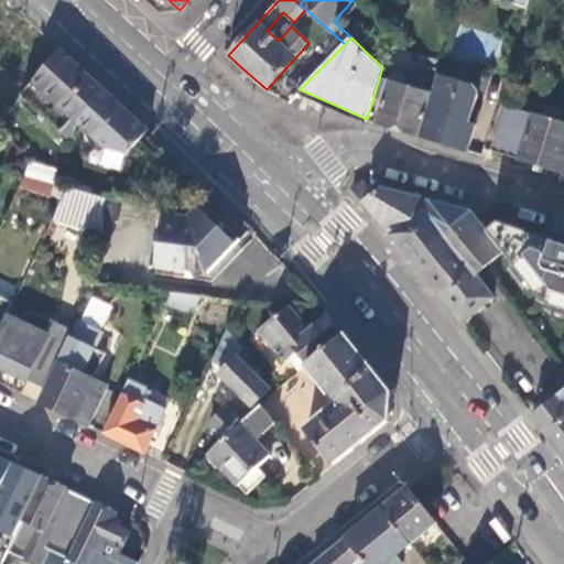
[(79,66),(62,50),(34,82),(68,111),(82,122),(108,93),(79,66)]
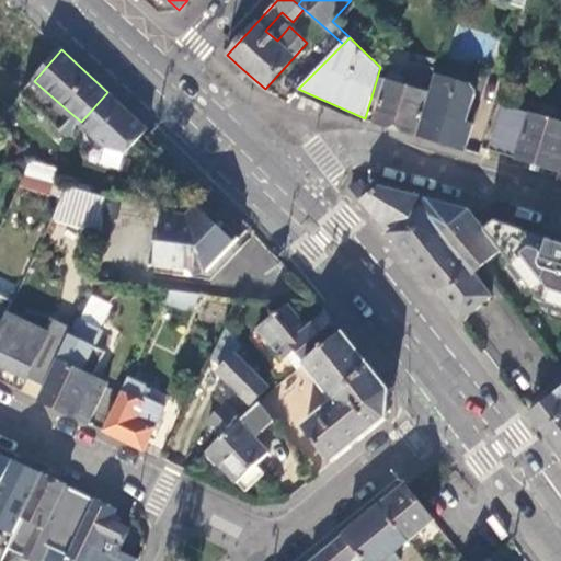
[(430,67),(438,70),(442,59),(433,56),(430,67)]
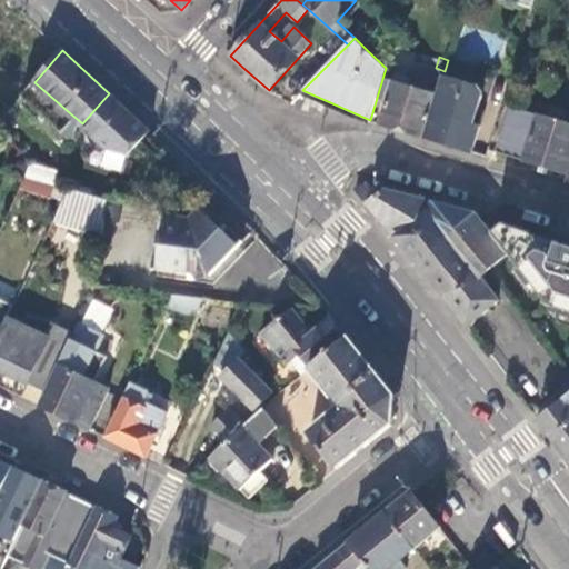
[(423,137),(442,76),(445,71),(436,68),(418,62),(409,86),(395,80),(381,123),(405,131),(423,137)]
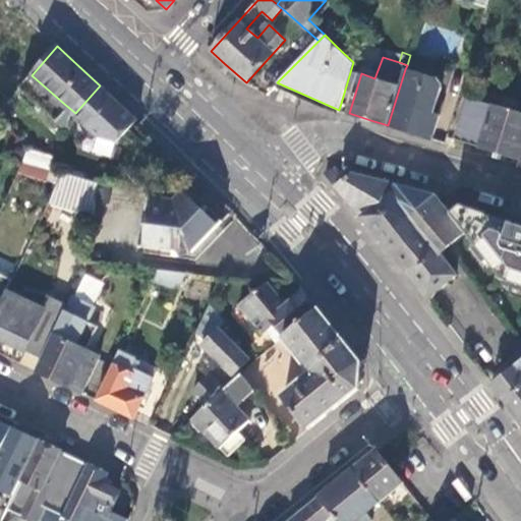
[(439,79),(405,69),(388,125),(409,132),(432,139),(440,116),(436,114),(444,88),(439,79)]
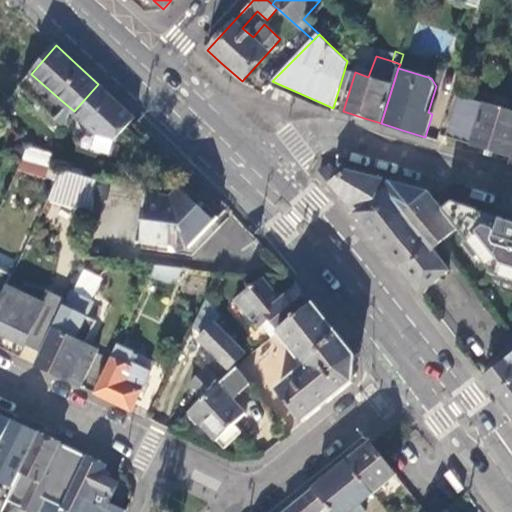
[(110,95),(98,84),(74,111),(99,135),(117,140),(136,119),(110,95)]
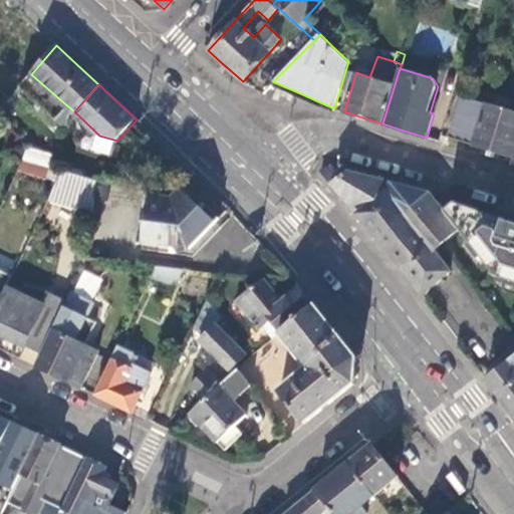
[(480,146),(511,156),(513,146),(513,111),(464,96),(450,137),(480,146)]
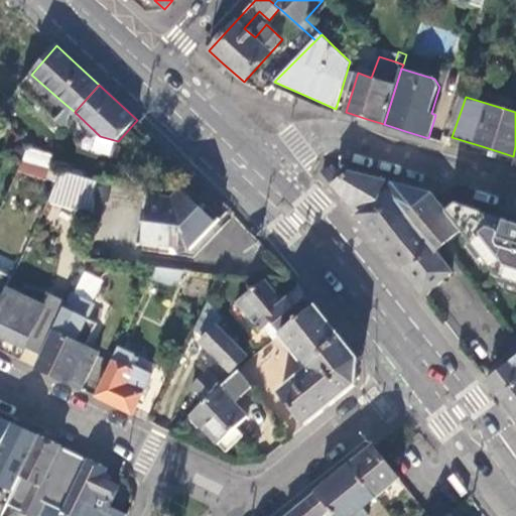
[(51,168),(54,169),(56,160),(25,151),(22,160),(51,168)]
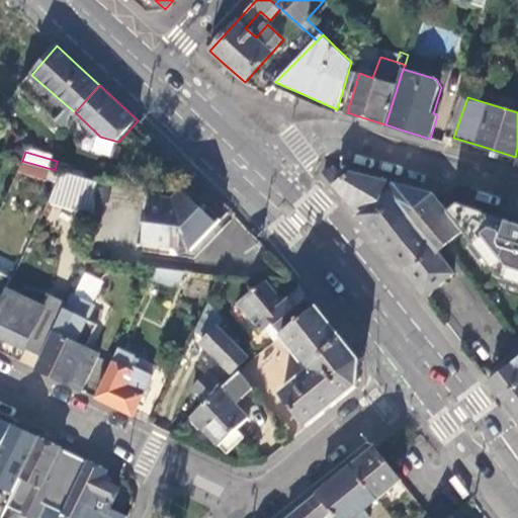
[(48,181),(52,169),(22,161),(18,171),(48,181)]
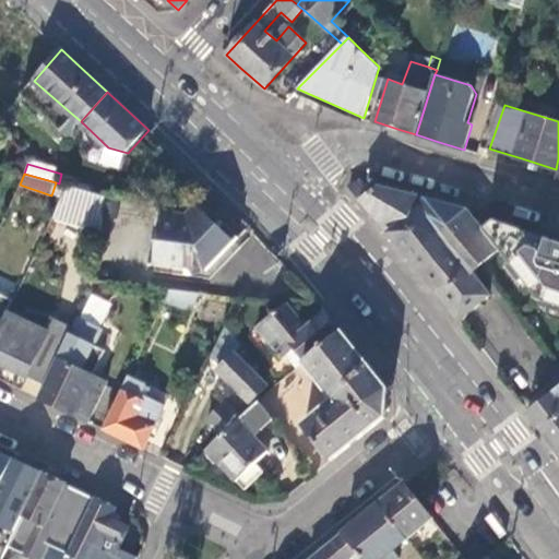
[(391,235),(411,258),(438,235),(433,227),(459,207),(406,193),(361,182),(348,187),(367,207),(382,226),(391,235)]
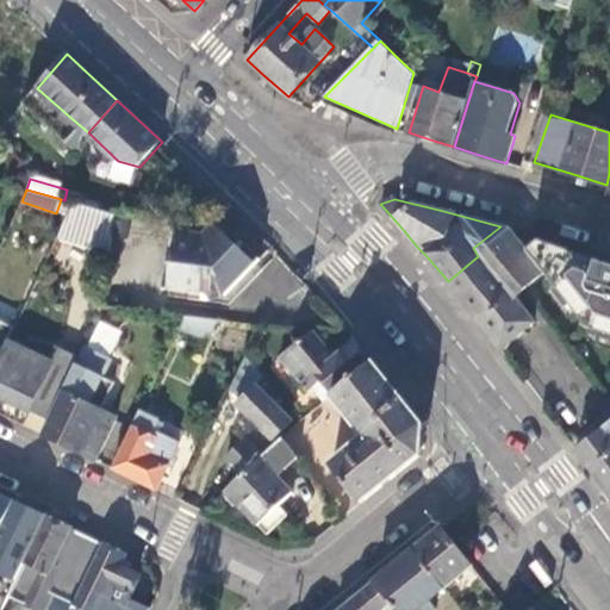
[(116,213),(74,203),(57,237),(95,249),(94,253),(110,259),(113,238),(116,218),(116,213)]
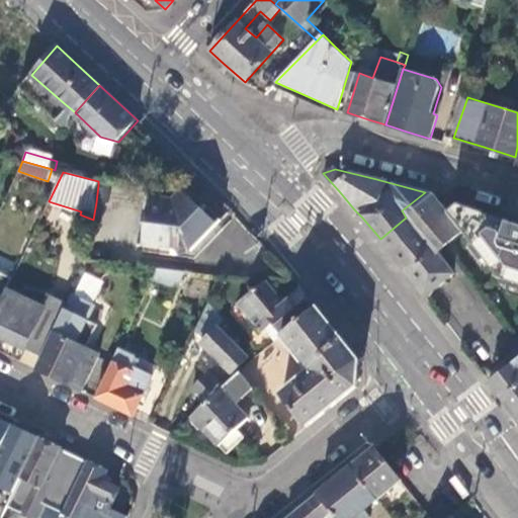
[(112,187),(98,185),(96,202),(109,203),(112,187)]
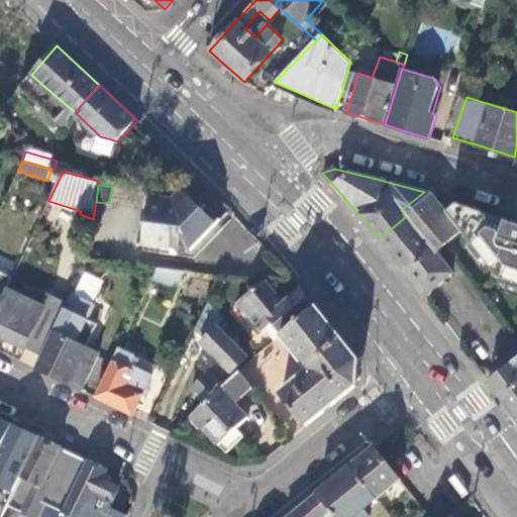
[(218,225),(181,189),(173,199),(151,194),(147,224),(145,245),(173,249),(174,237),(176,222),(182,222),(186,235),(192,251),(218,225)]
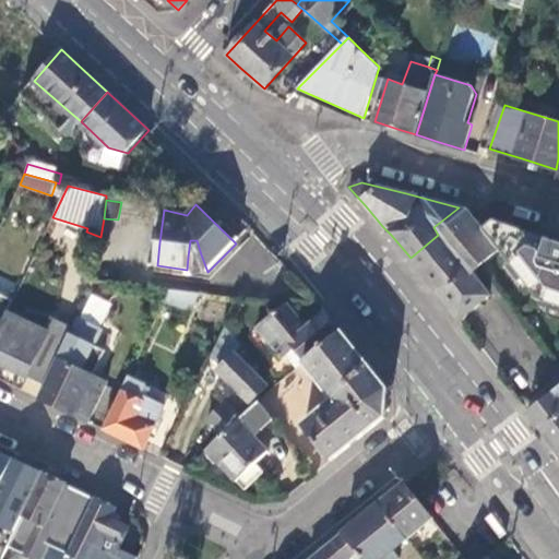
[(439,293),(461,321),(490,296),(473,273),(499,250),(484,230),(478,222),(470,210),(459,207),(433,227),(438,235),(411,258),(439,293)]
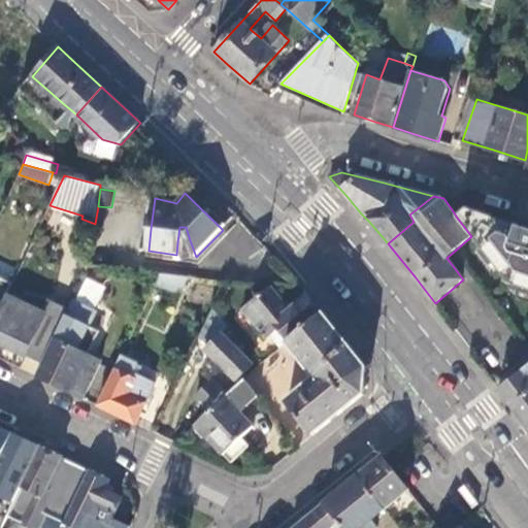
[(504,285),(527,293),(527,229),(497,220),(477,213),(469,208),(457,218),(471,236),(505,282),(504,285)]
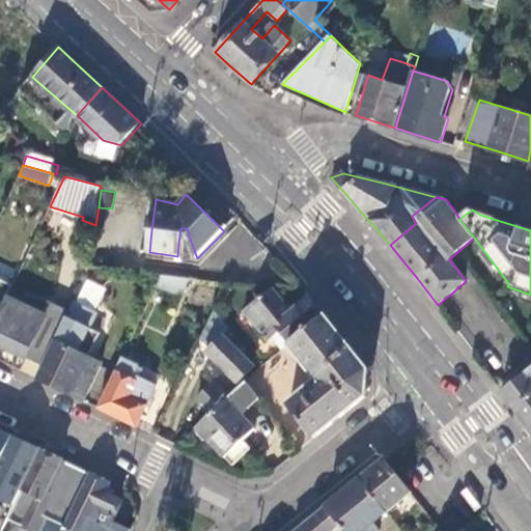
[(178,244),(191,242),(187,228),(180,228),(178,244)]
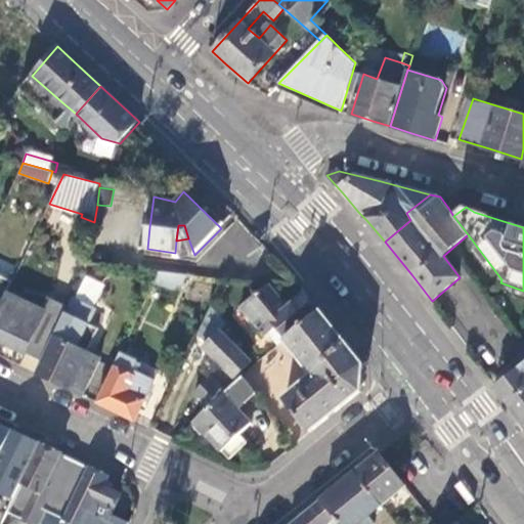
[(180,292),(187,275),(159,271),(154,281),(180,292)]
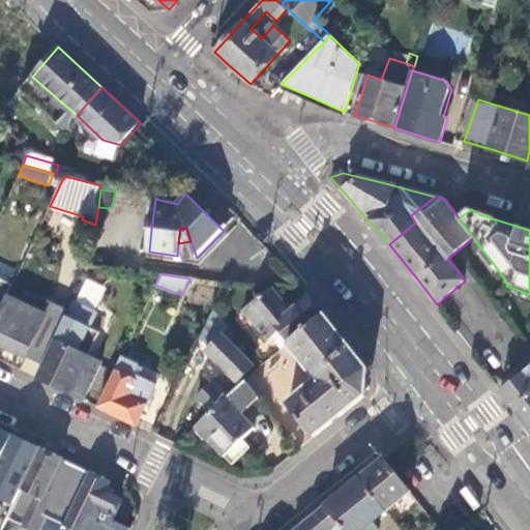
[(12,284),(0,277),(0,308),(6,296),(12,284)]
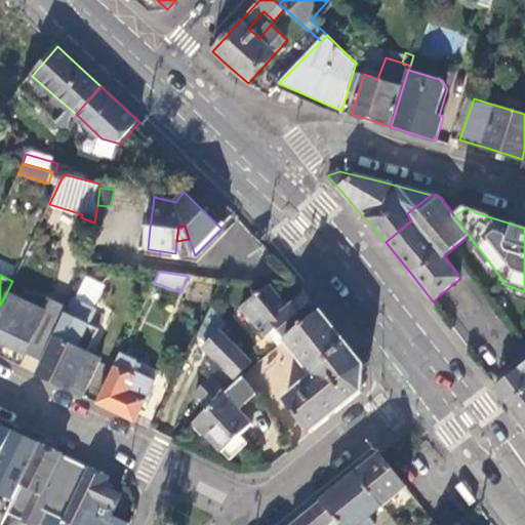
[(289,308),(270,284),(242,307),(266,336),(269,334),(280,347),(286,341),(321,311),(307,293),(289,308)]
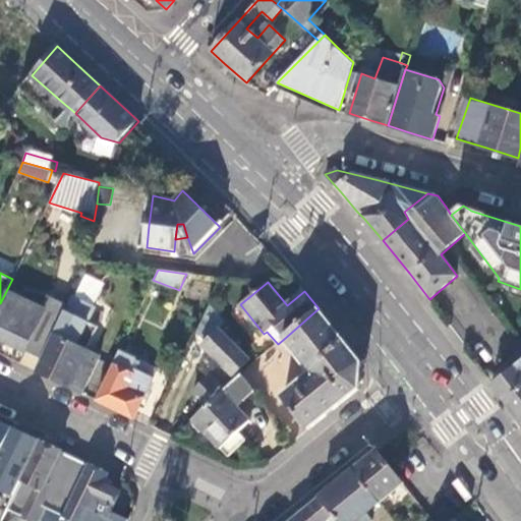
[(6,291),(0,303),(0,339),(41,359),(60,319),(65,308),(45,298),(40,307),(6,291)]
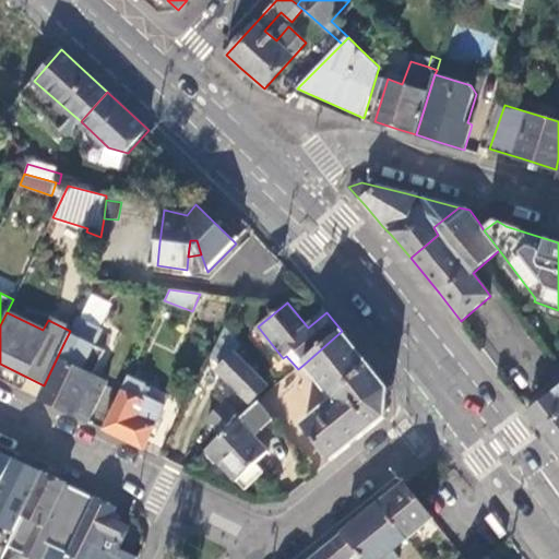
[(242,347),(225,326),(213,354),(223,365),(218,369),(238,390),(206,423),(222,437),(256,406),(251,402),(268,388),(251,369),(254,366),(240,349),(242,347)]
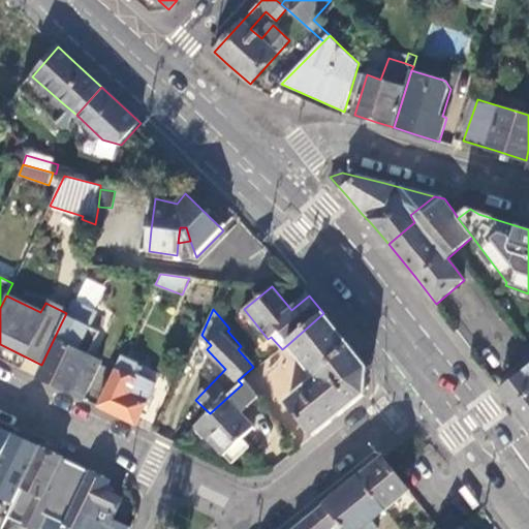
[(341,336),(323,313),(288,344),(317,379),(289,402),(315,435),(365,395),(368,368),(341,336)]
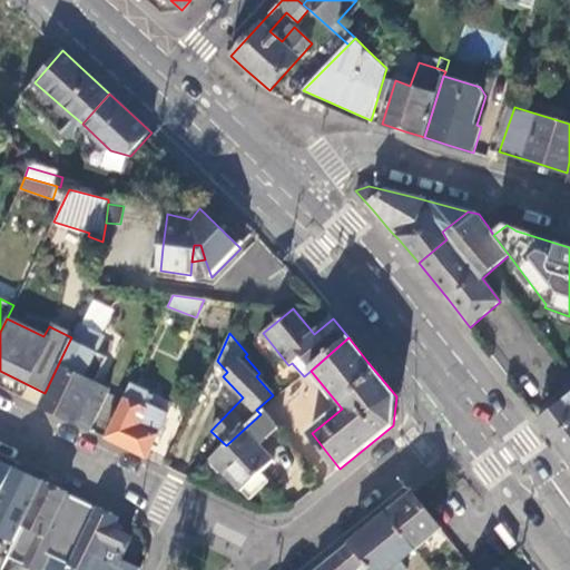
[(90,430),(109,391),(80,376),(88,360),(66,349),(45,393),(39,405),(90,430)]
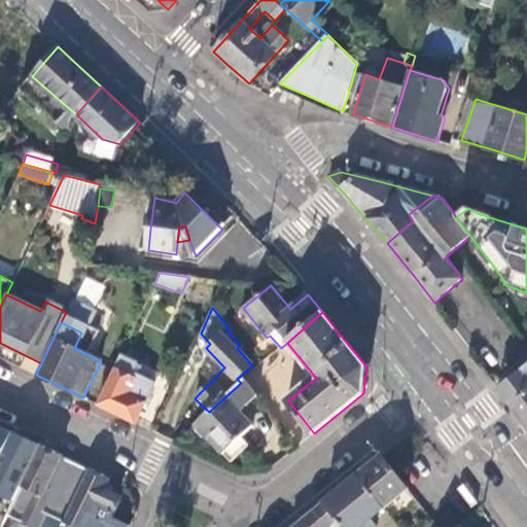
[(139,363),(120,355),(97,405),(135,422),(153,382),(134,373),(139,363)]
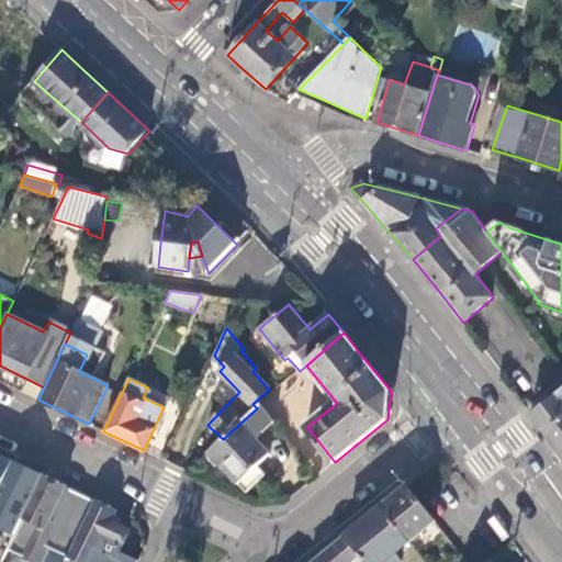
[(561,389),(532,415),(549,436),(561,453),(561,389)]
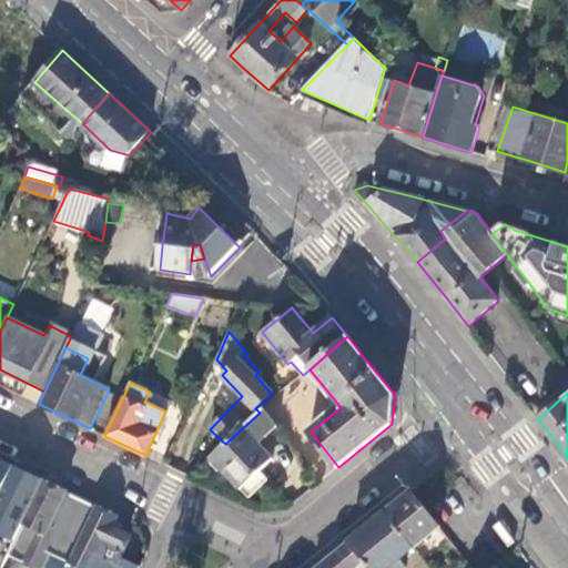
[(286,399),(282,411),(308,421),(313,408),(286,399)]
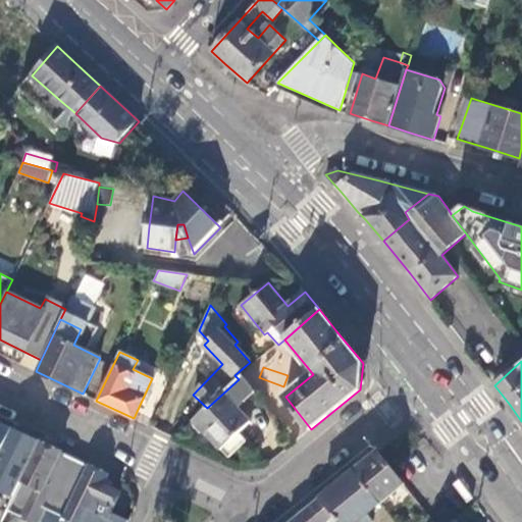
[(243,375),(239,379),(207,408),(194,420),(228,458),(247,440),(241,432),(252,423),(239,409),(256,393),(243,375)]
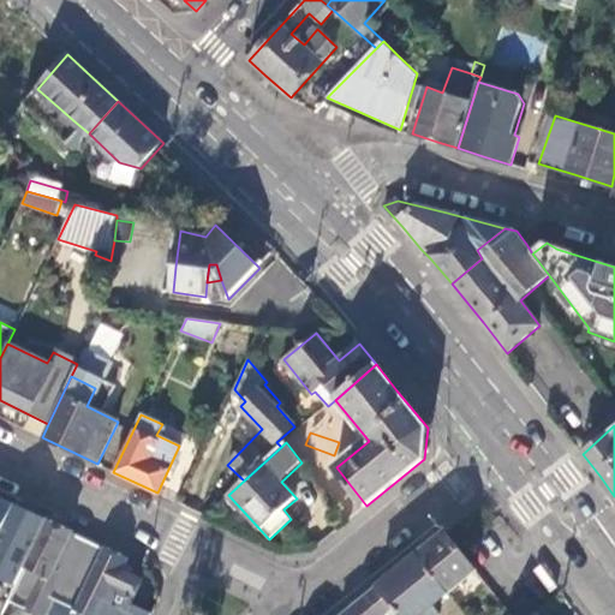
[(31,533),(0,518),(0,545),(21,556),(31,533)]
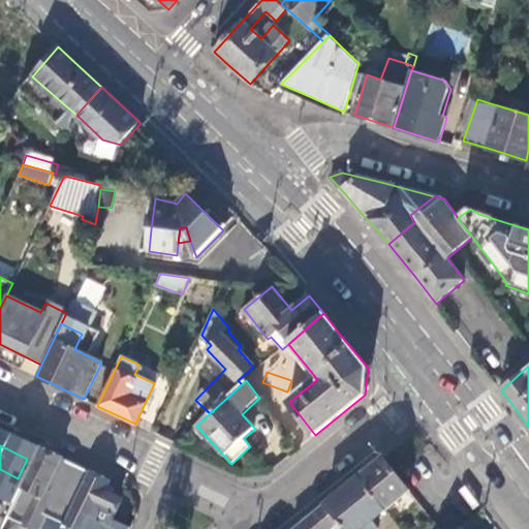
[(63,459),(41,448),(8,519),(29,528),(40,528),(47,517),(65,525),(88,477),(61,464),(63,459)]
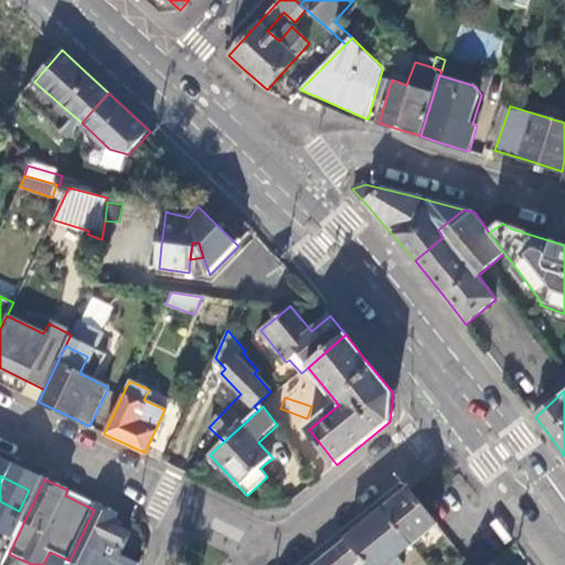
[(422,504),(411,489),(384,510),(412,545),(436,523),(422,504)]
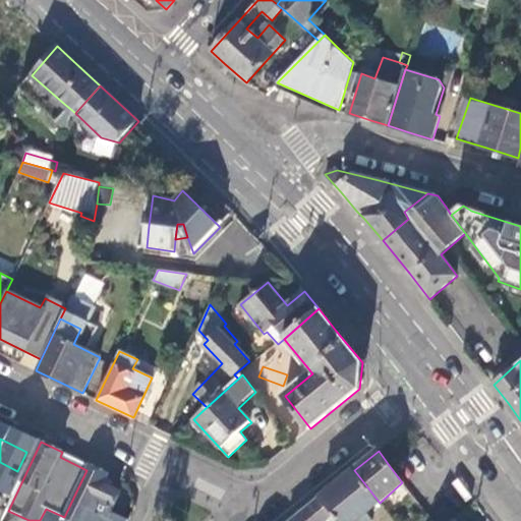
[(87,470),(64,517),(62,520),(63,520),(85,520),(92,510),(110,519),(123,490),(106,482),(110,475),(90,465),(87,470)]
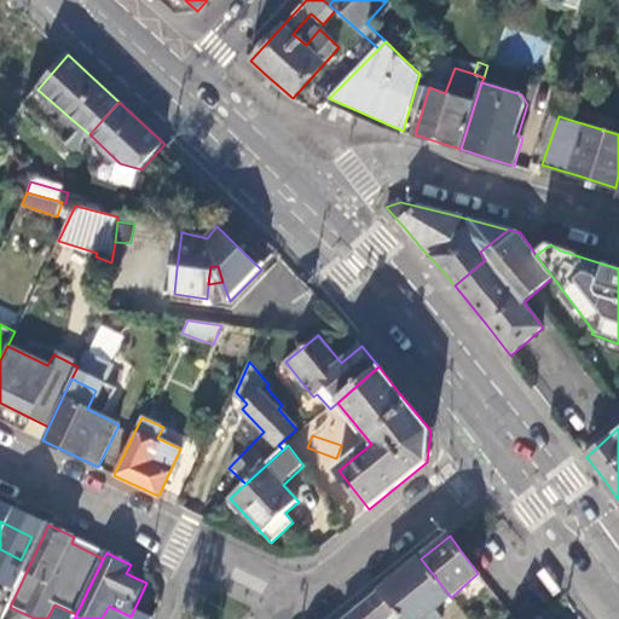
[(451,597),(421,559),(381,593),(403,618),(423,618),(427,617),(428,618),(440,618),(444,617),(437,609),(451,597)]
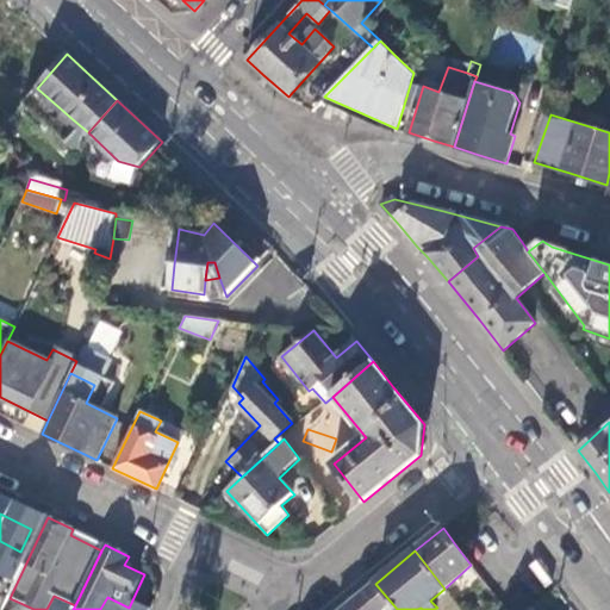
[(537,562),(529,568),(545,589),(553,583),(537,562)]
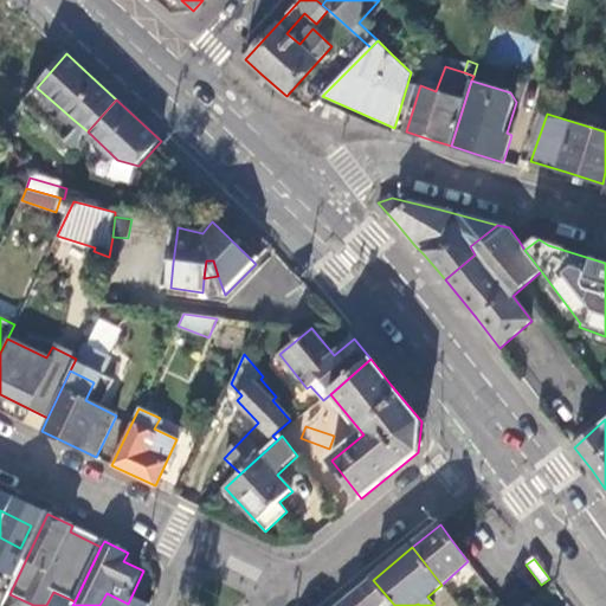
[(394,605),(373,580),(339,605),(394,605)]
